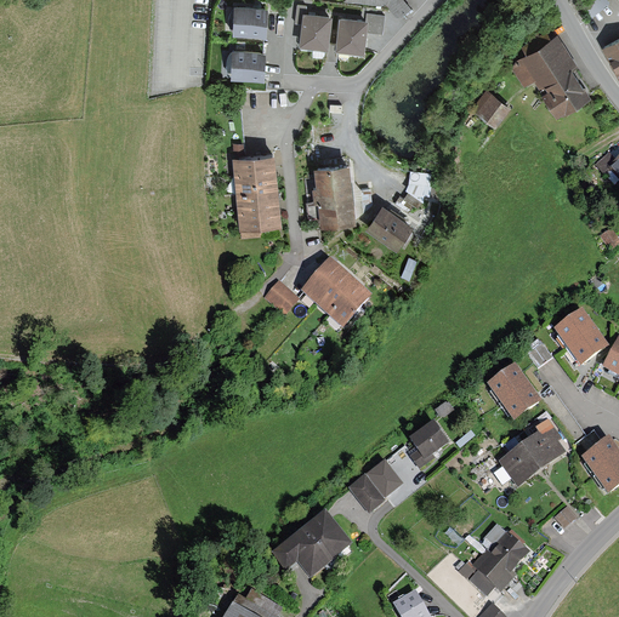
[(266,1),(232,0),(231,29),(265,30),(266,1)]
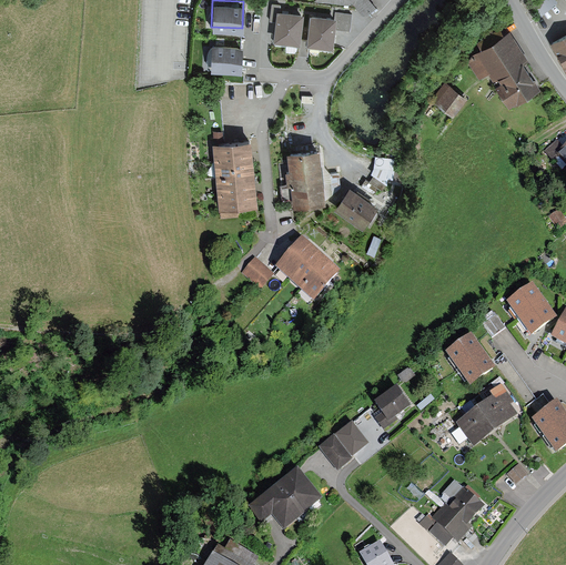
[(275,6),(278,7),(279,0),(270,0),(268,17),(274,18),(275,6)]
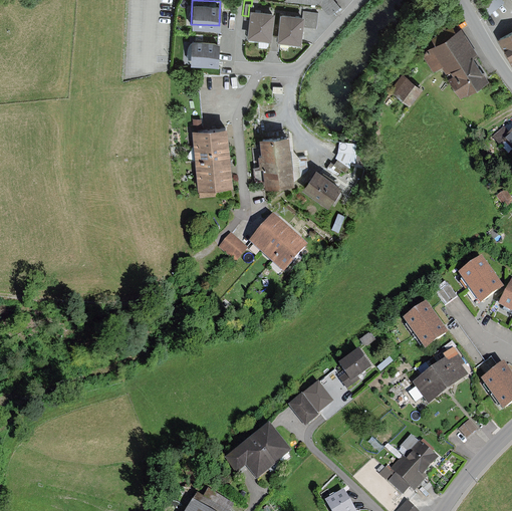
[(327,13),(338,4),(334,0),(294,0),(318,2),(327,13)]
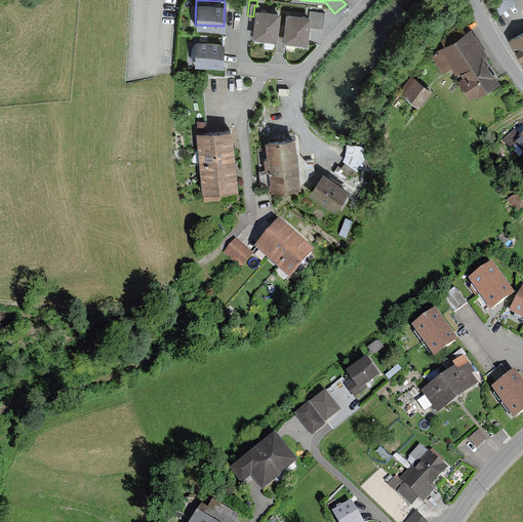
[(277,32),(279,8),(256,6),(254,5),(253,16),(251,35),(274,37),(276,37),(277,32)]
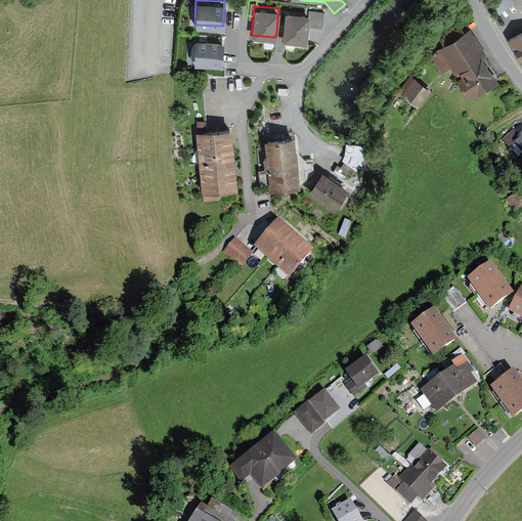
[(307,8),(306,14),(308,14),(307,26),(321,28),(323,10),(307,8)]
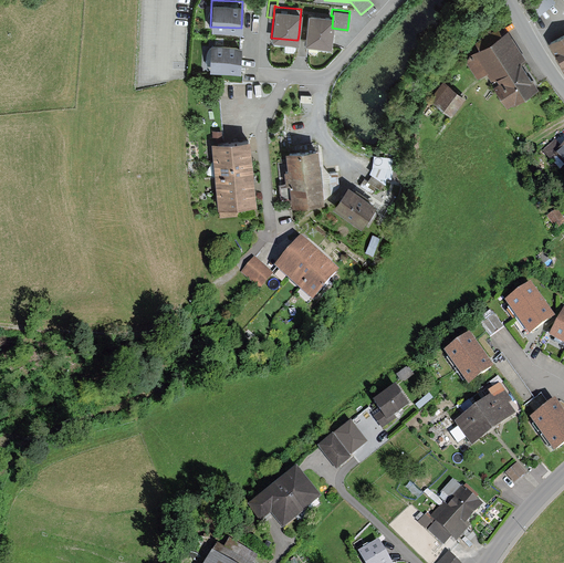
[(332,28),(333,16),(331,16),(306,13),(304,39),(303,43),(305,43),(330,47),(332,28)]
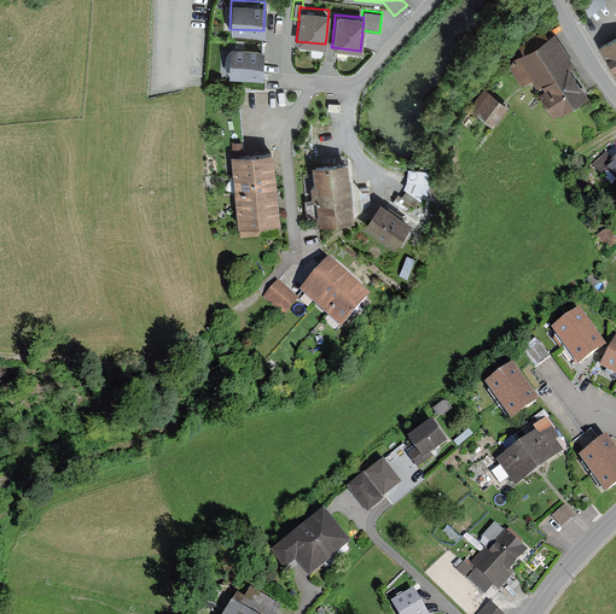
[(538,88),(552,111),(557,109),(558,110),(586,91),(569,63),(574,60),(552,29),(546,33),(541,25),(517,41),(522,48),(512,56),(507,64),(519,82),(530,76),(535,85),(539,82),(540,86),(538,88)]
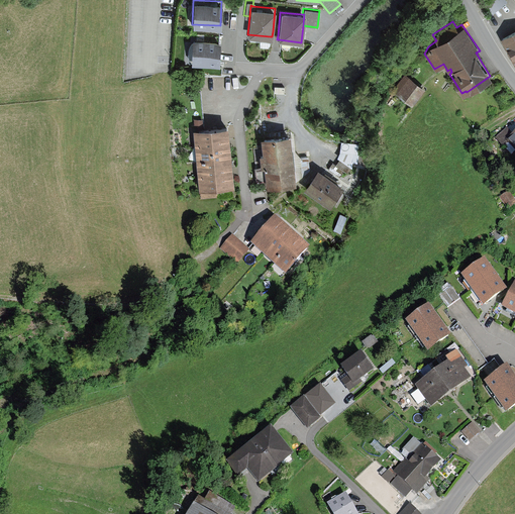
[(514,26),(499,35),(514,65),(514,26)]
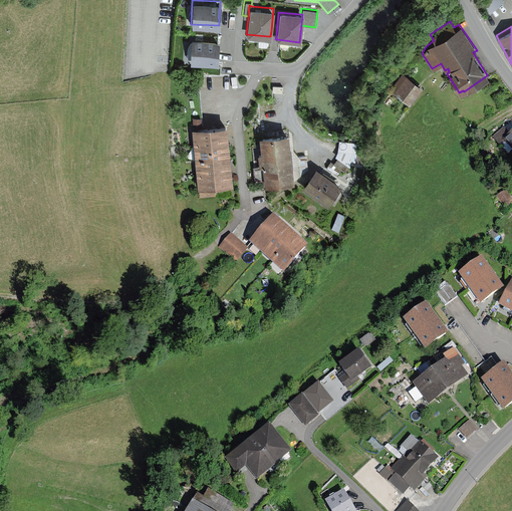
[(275,39),(276,35),(271,31),(270,36),(268,36),(267,46),(276,47),(277,39),(275,39)]
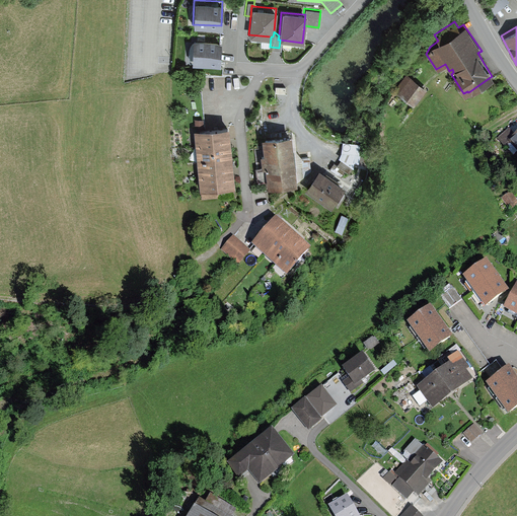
[(219,62),(220,38),(193,37),(191,61),(219,62)]
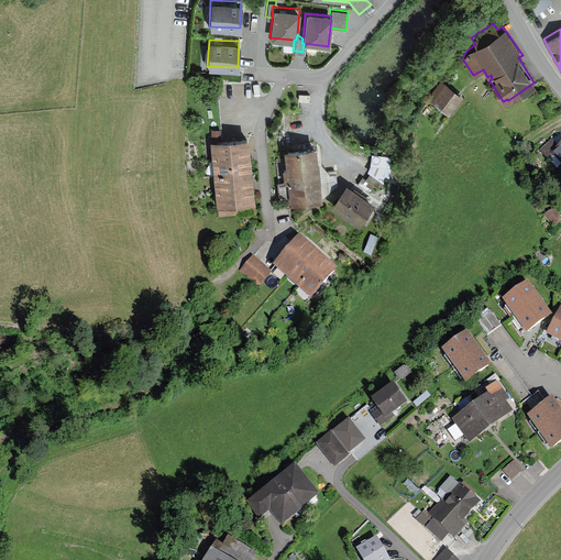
[(426,95),(448,111),(461,94),(439,77),(426,95)]
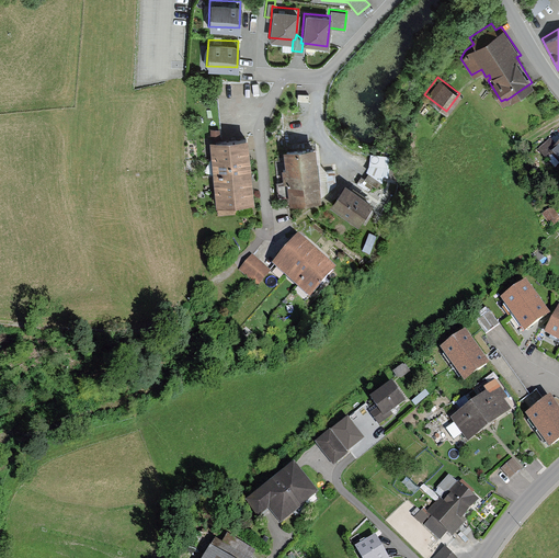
[(219,124),(208,125),(209,137),(208,137),(215,204),(216,203),(217,212),(235,209),(234,202),(252,200),(246,133),(220,135),(219,124)]
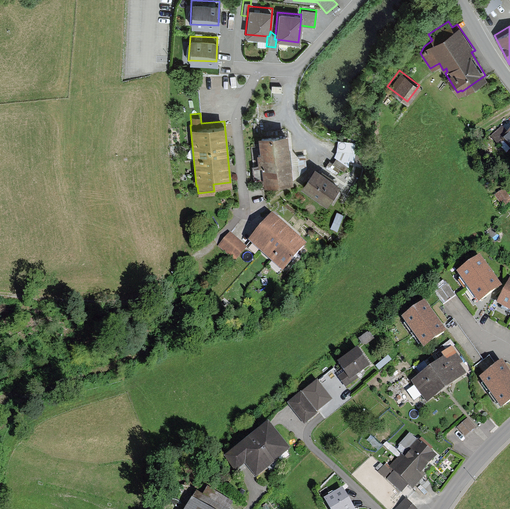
[(509,115),(489,134),(497,143),(502,139),(509,147),(509,115)]
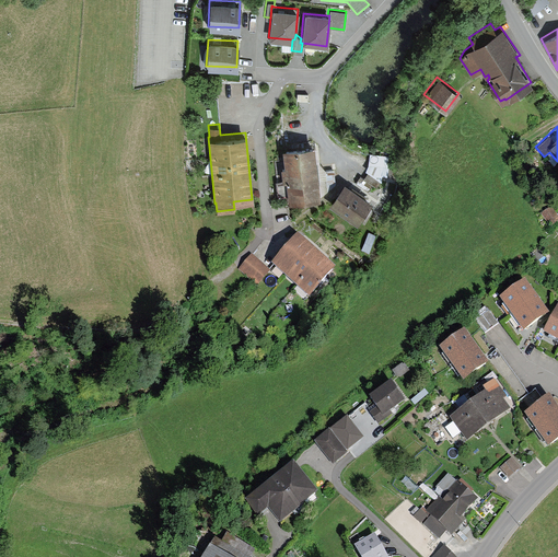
[(396,137),(386,135),(383,144),(393,147),(396,137)]
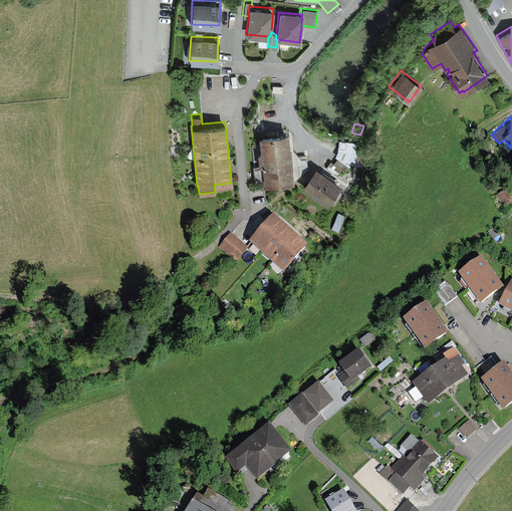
[(288,131),(258,134),(260,152),(257,152),(258,164),(261,164),(264,184),(293,180),(293,178),(288,133),(288,131)]
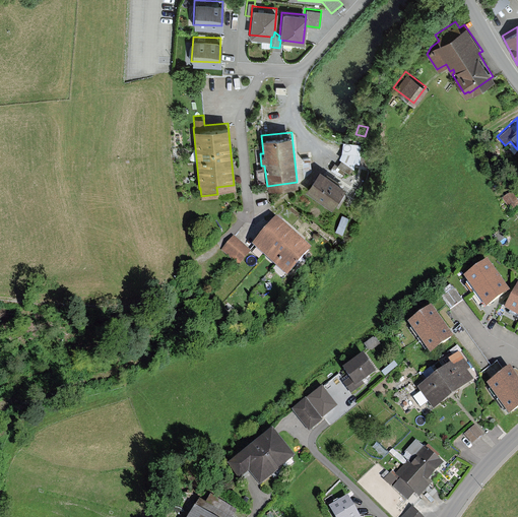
[(296,134),(292,134),(297,180),(303,175),(301,154),(296,149),(295,146),(297,145),(296,134)]
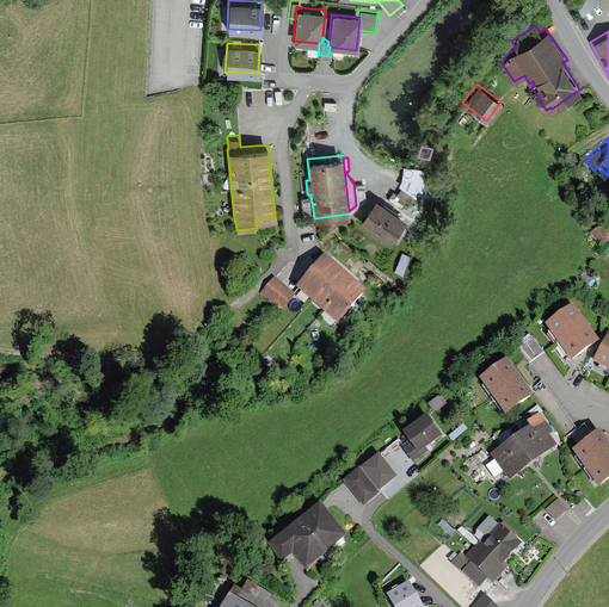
[(424,167),(401,163),(400,178),(410,179),(417,179),(422,179),(424,167)]
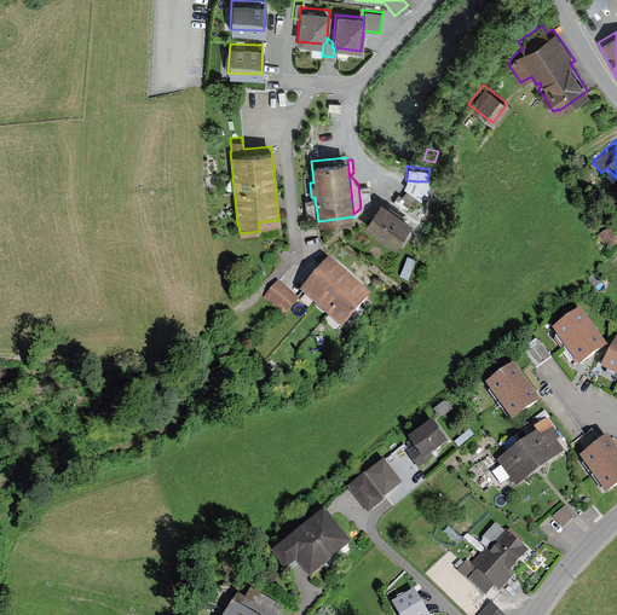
[(422,181),(415,181),(408,189),(420,196),(421,190),(422,181)]
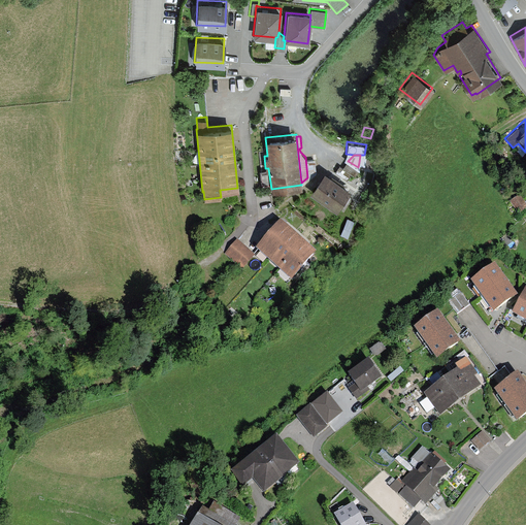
[(364,155),(360,155),(359,162),(372,165),(371,156),(364,155)]
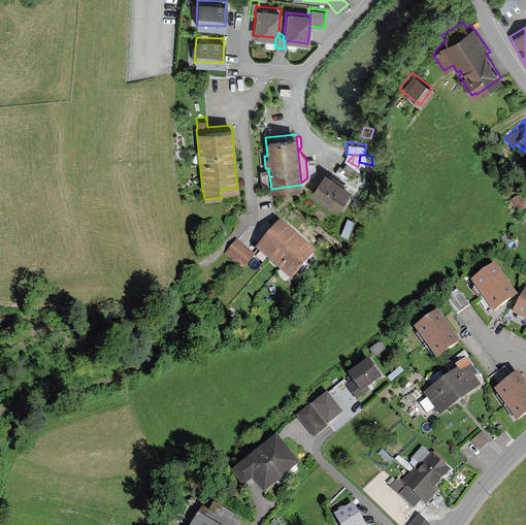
[(314,156),(305,157),(307,177),(315,171),(314,156)]
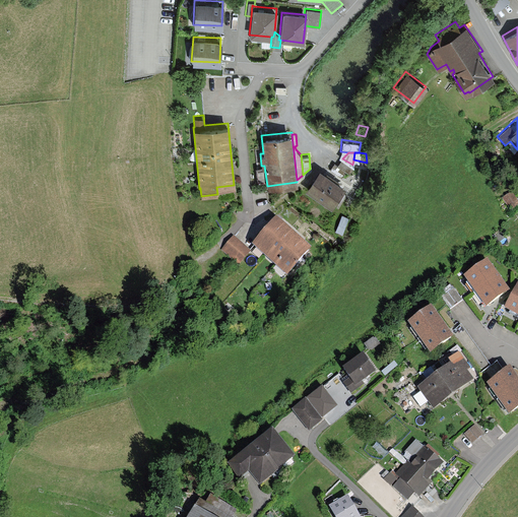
[(342,158),(340,156),(336,163),(333,160),(329,167),(340,175),(344,169),(348,171),(352,165),(342,158)]
